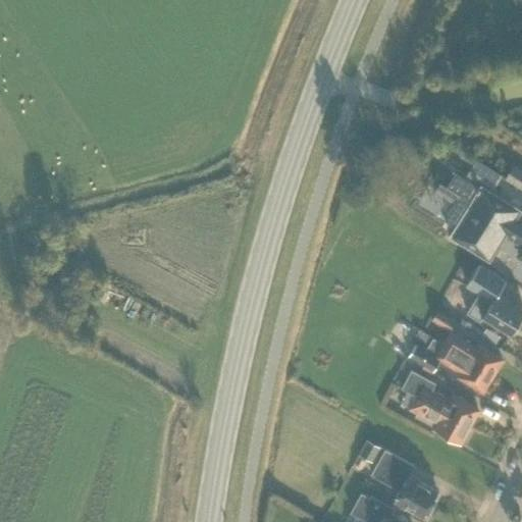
[(491,191),(502,175),(476,159),(465,177),(455,172),(447,187),(439,181),(434,192),(455,203),(450,211),(448,216),(448,220),(450,223),(454,226),(449,236),(489,261),(505,236),(521,246),(521,249),(518,256),(521,258),(521,210),(521,209),(491,191)]
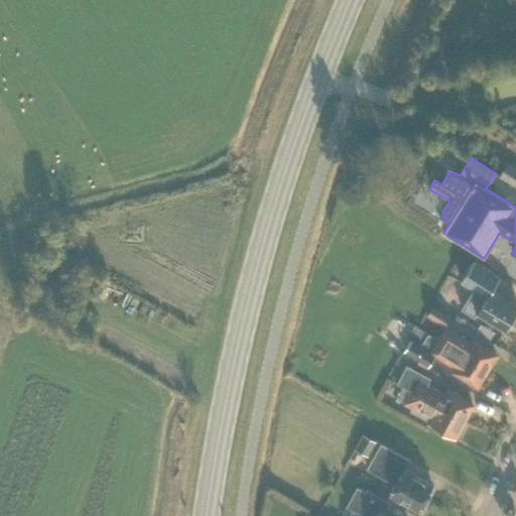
[(515,186),(515,167),(507,162),(498,176),(515,186)]
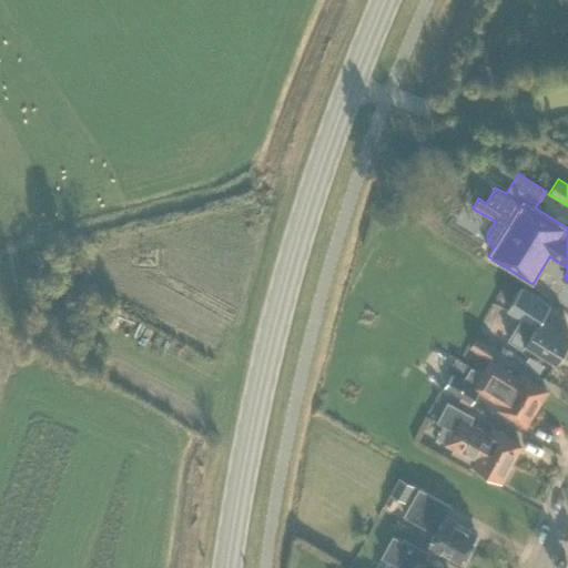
[(558,363),(567,350),(565,348),(567,342),(567,336),(539,320),(549,304),(521,287),(507,311),(534,328),(524,344),(555,363),(556,362),(558,363)]
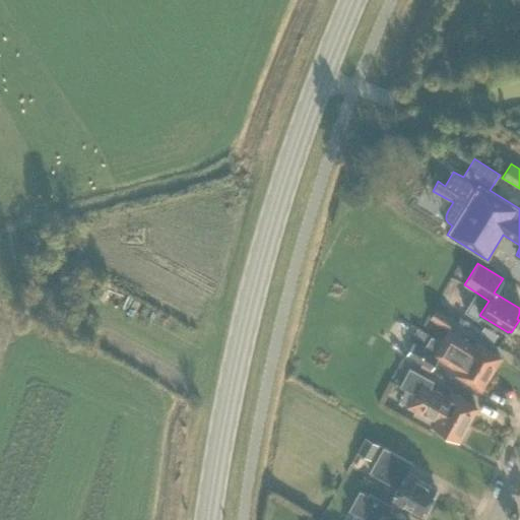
[(441,342),(490,373),(500,358),(484,348),(485,347),(476,341),(472,346),(458,338),(459,336),(447,329),(453,319),(436,309),(430,318),(439,324),(432,335),(442,341),(441,342)]
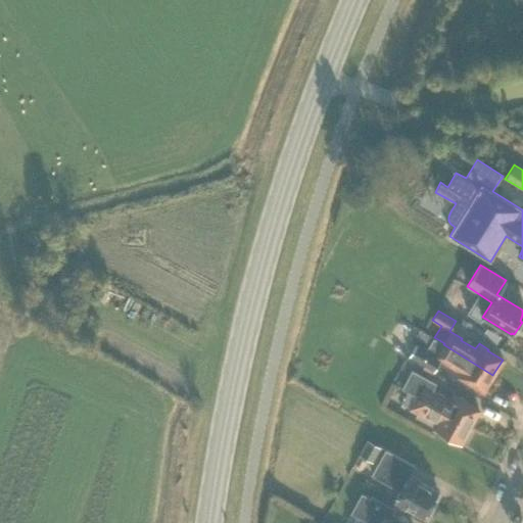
[(429,345),(434,338),(420,329),(416,336),(429,345)]
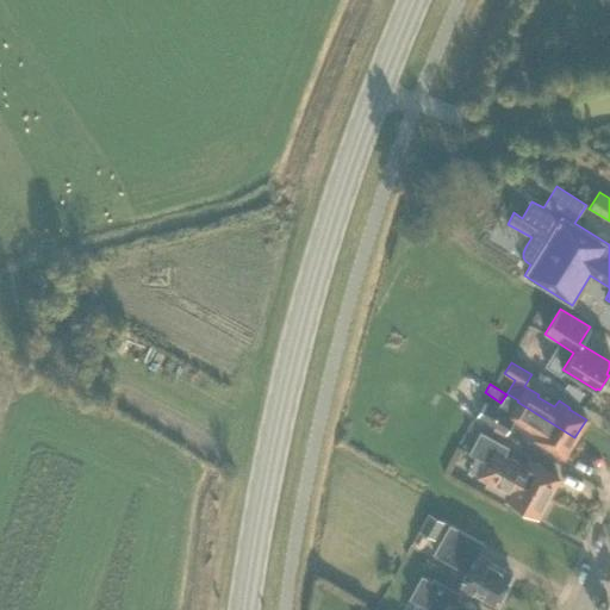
[(517,402),(506,394),(500,403),(497,409),(486,402),(477,416),(506,434),(515,419),(539,434),(535,440),(546,447),(546,444),(564,455),(574,437),(517,402)]
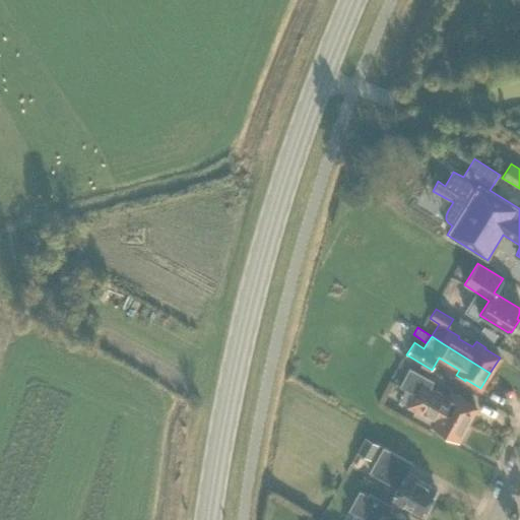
[(410,392),(466,424),(475,407),(460,398),(461,397),(452,392),(449,398),(431,388),(435,381),(409,367),(399,386),(405,390),(405,389),(410,392)]
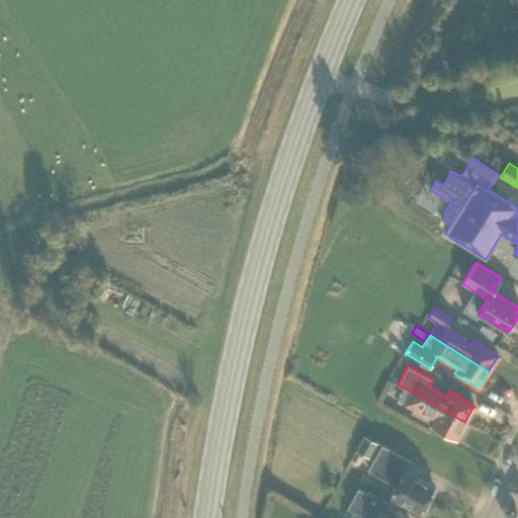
[(456,438),(464,422),(409,391),(404,387),(404,389),(398,400),(414,409),(412,412),(432,424),(431,426),(439,431),(440,429),(456,438)]
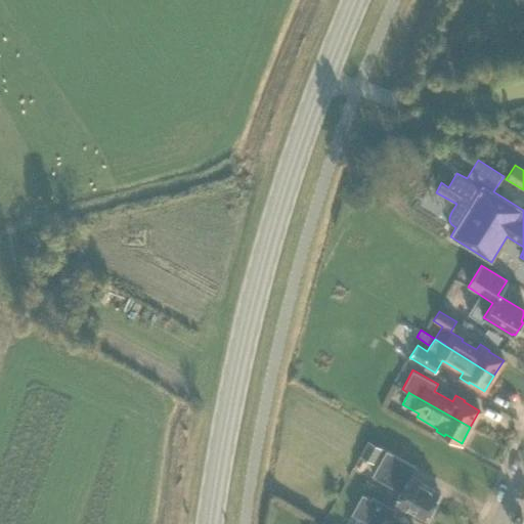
[(375,464),(383,448),(367,440),(359,455),(375,464)]
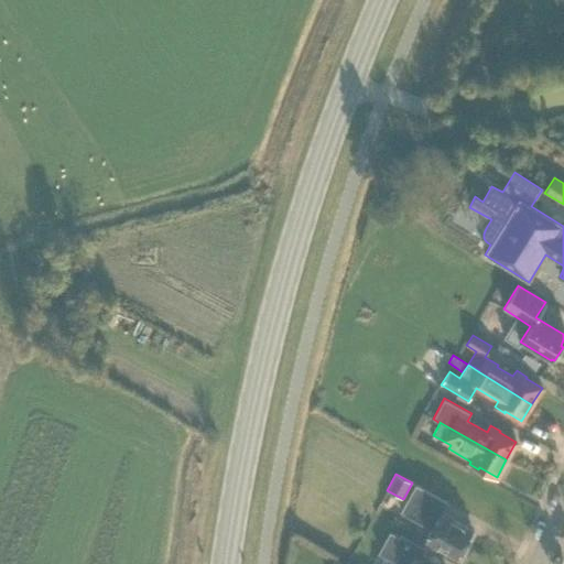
[(458,557),(473,532),(454,521),(454,520),(443,512),(448,502),(416,484),(400,512),(431,530),(425,540),(427,541),(426,543),(437,549),(438,546),(458,557)]
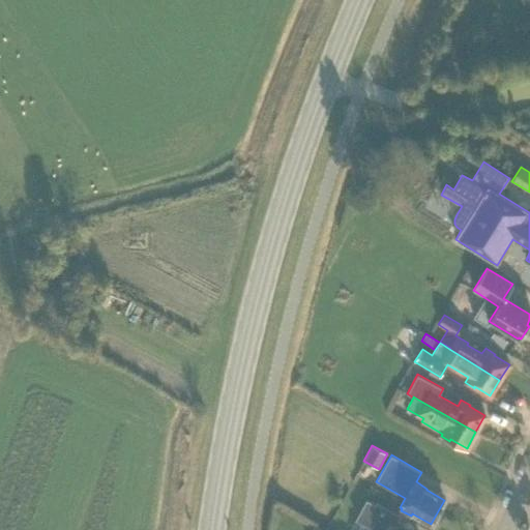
[(376,504),(366,499),(356,520),(374,529),(400,529),(393,526),(400,517),(376,503),(376,504)]
